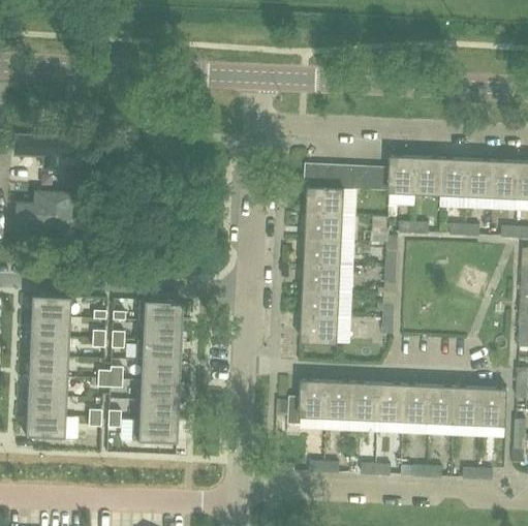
[(14,137),(14,156),(39,157),(39,171),(56,171),(56,159),(66,159),(67,138),(14,137)]
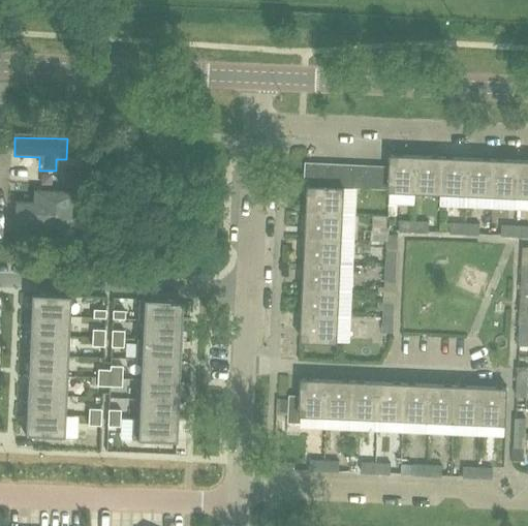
[(389,191),(389,193),(414,194),(415,158),(391,157),(390,169),(389,191)]
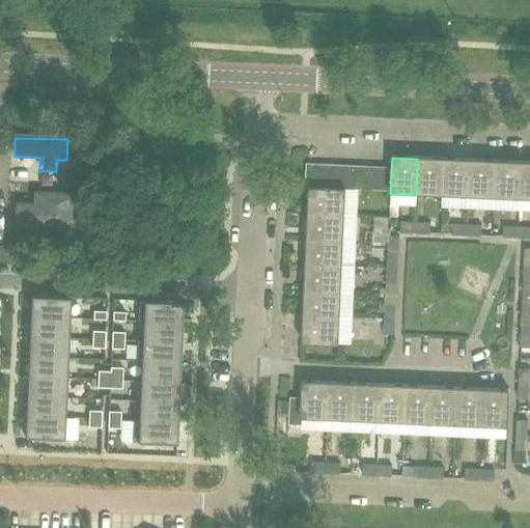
[(417,159),(416,195),(442,196),(443,160),(417,159)]
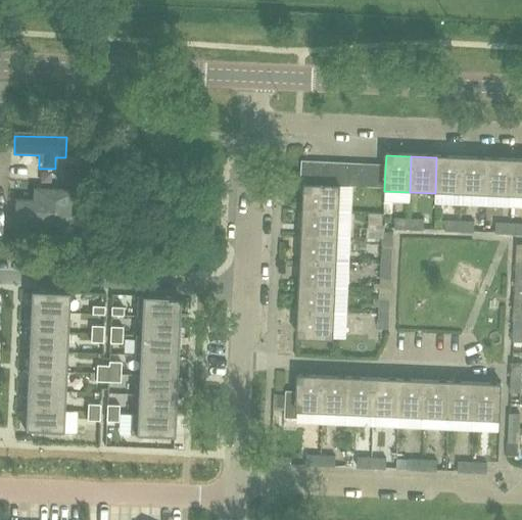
[(436,157),(435,193),(460,194),(462,158),(436,157)]
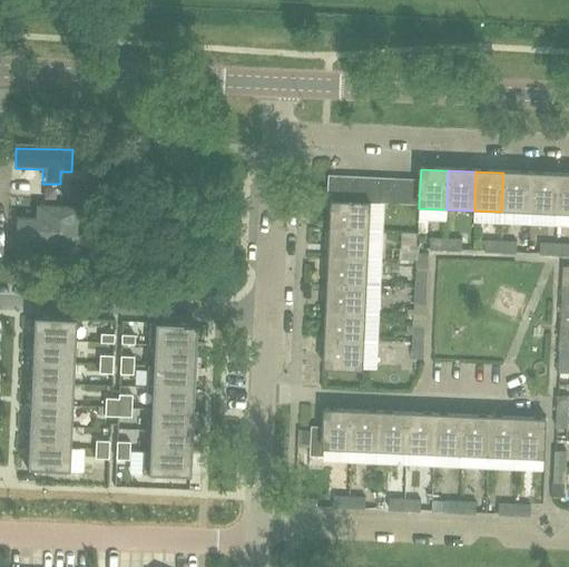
[(503,173),(501,212),(529,213),(531,175),(503,173)]
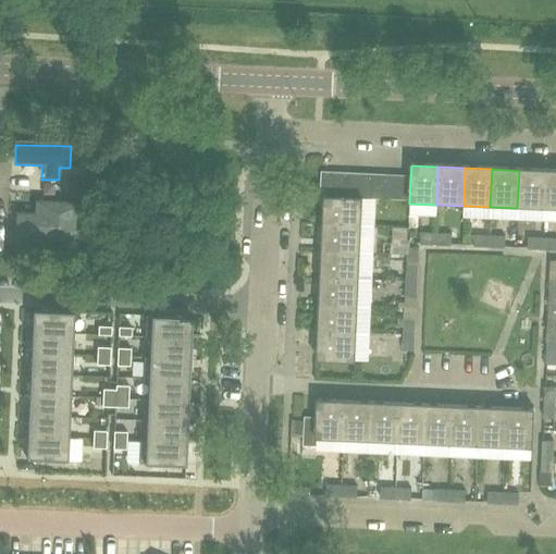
[(519,171),(517,208),(544,209),(545,172),(519,171)]
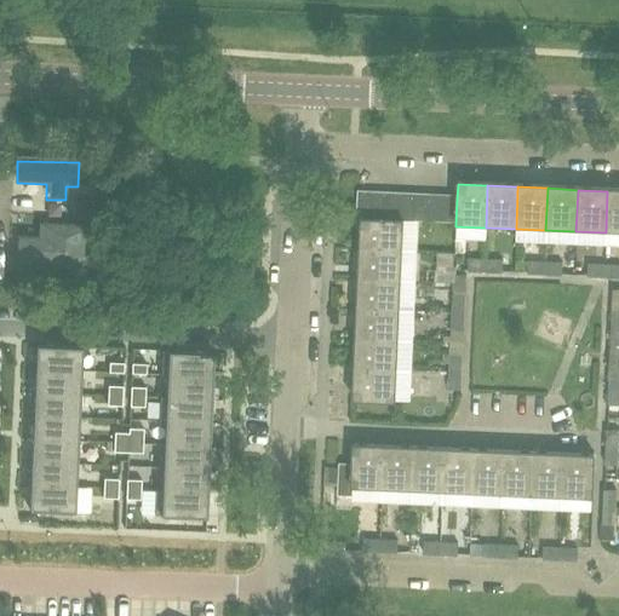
[(618,191),(607,191),(606,232),(618,232),(618,191)]
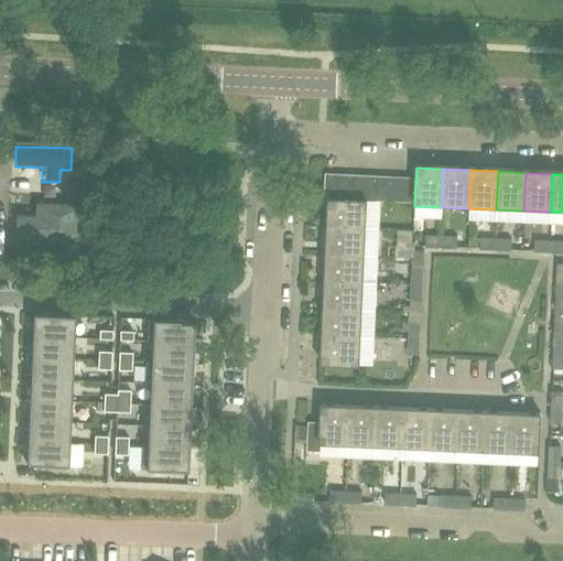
[(325,176),(324,200),(328,200),(337,201),(338,177),(325,176)]
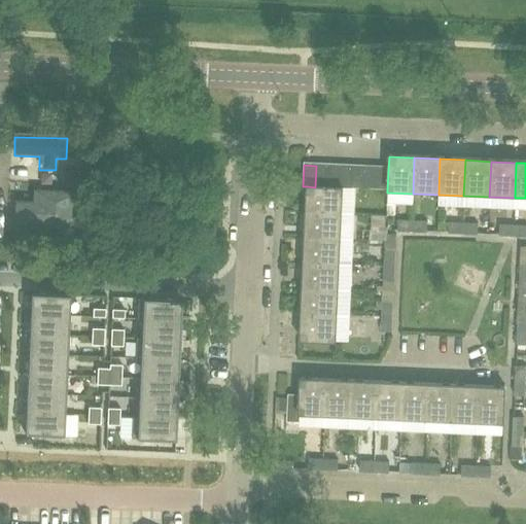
[(316,166),(315,187),(327,187),(327,166),(316,166)]
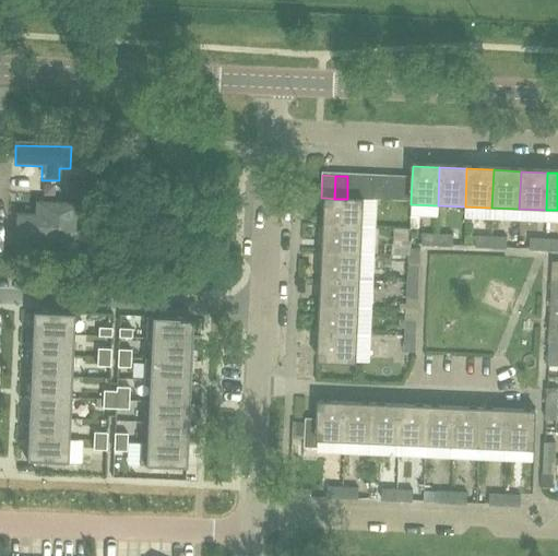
[(347,176),(347,199),(360,200),(360,177),(347,176)]
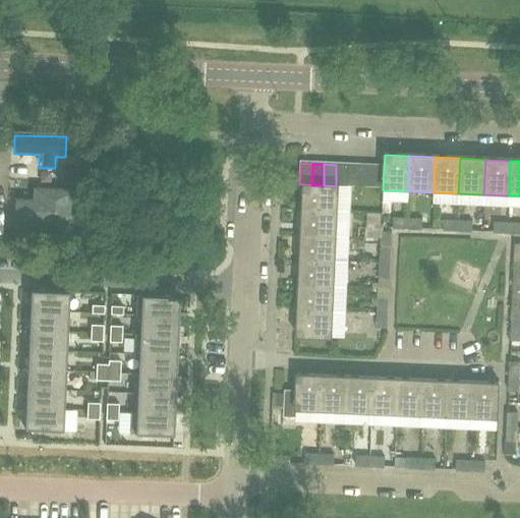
[(336,165),(336,186),(338,186),(348,187),(348,165),(336,165)]
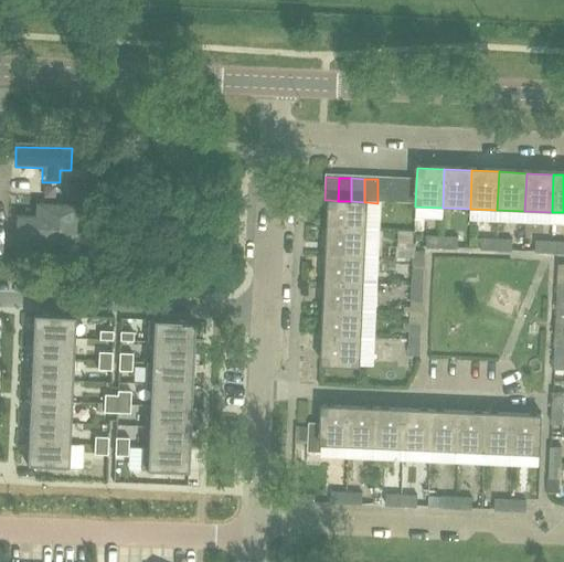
[(378,179),(378,203),(380,203),(390,203),(391,180),(378,179)]
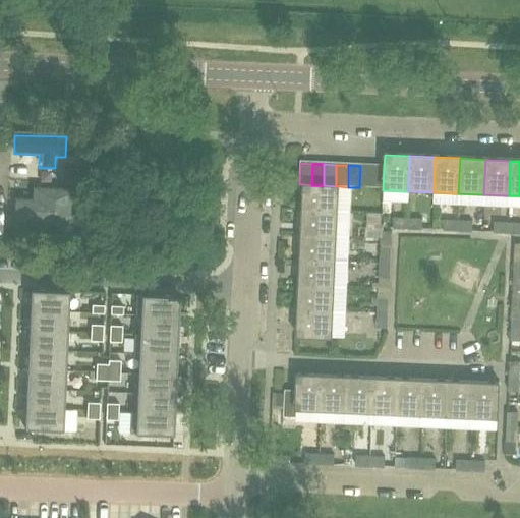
[(360,166),(359,187),(371,188),(372,166),(360,166)]
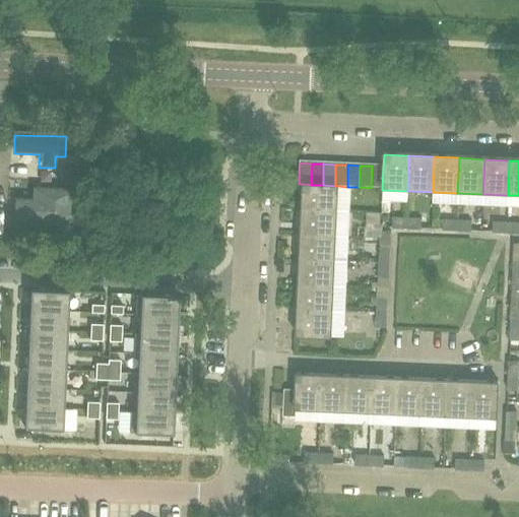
[(372,166),(371,188),(382,188),(383,167),(372,166)]
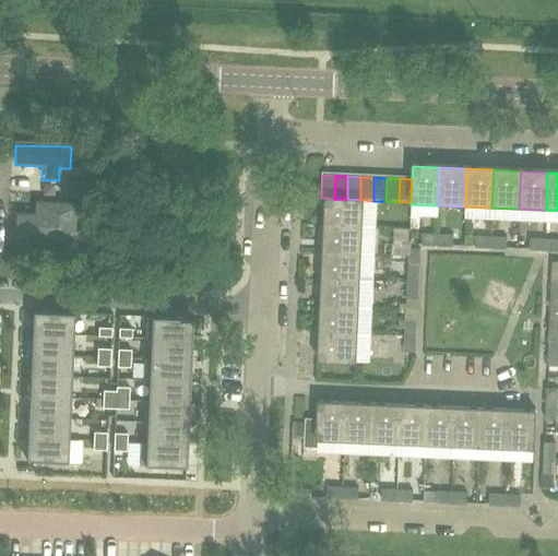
[(64,182),(63,198),(83,199),(84,185),(64,182)]
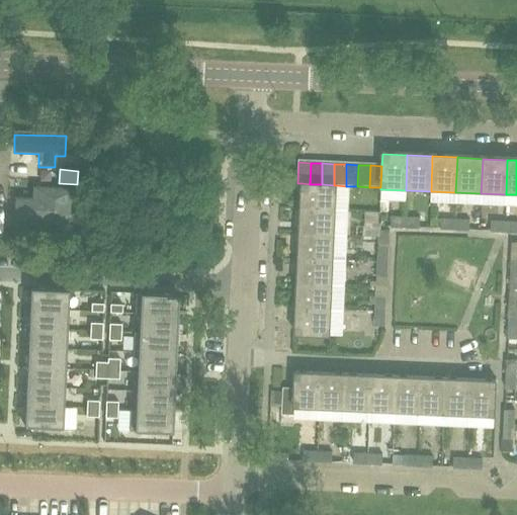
[(302,183),(300,209),(335,211),(336,191),(347,191),(348,186),(346,186),(336,185),(334,185),(322,184),(310,184),(302,183)]
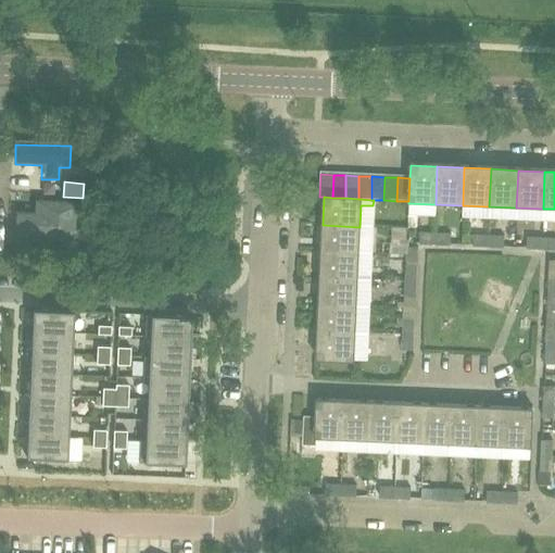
[(34,200),(34,210),(15,209),(15,222),(34,222),(34,230),(76,230),(76,201),(34,200)]
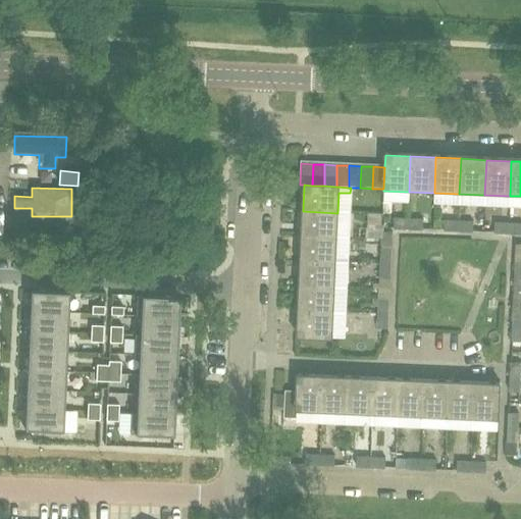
[(382,203),(382,215),(391,216),(392,203),(382,203)]
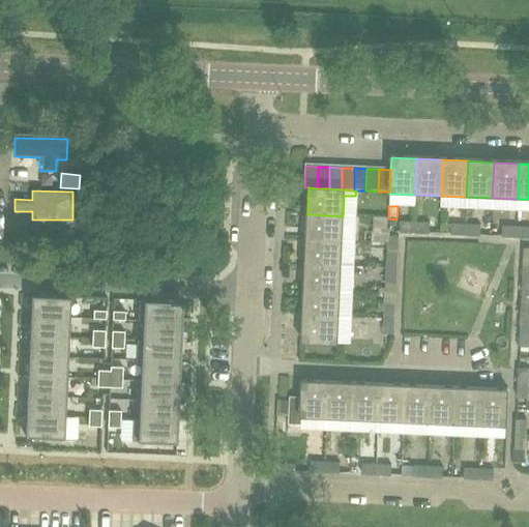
[(307,214),(305,240),(342,241),(343,216),(307,214)]
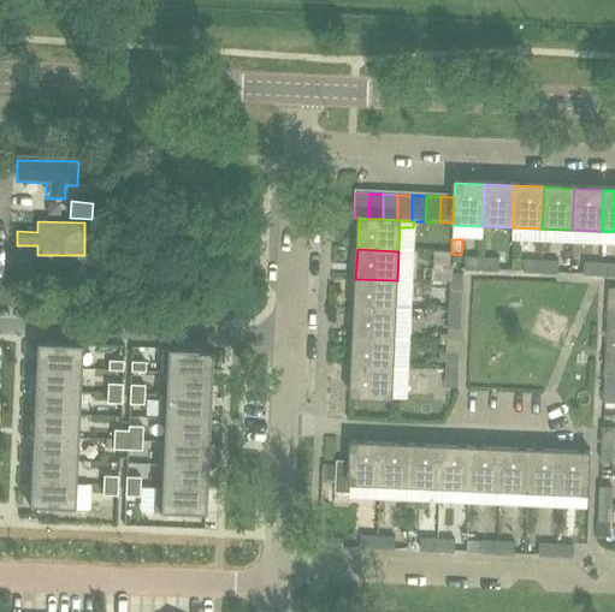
[(465,272),(482,273),(483,261),(465,260),(465,272)]
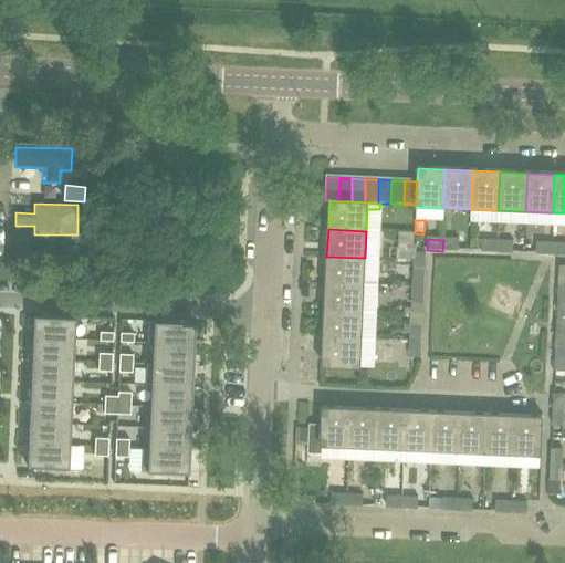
[(442,251),(458,252),(459,241),(443,240),(442,251)]
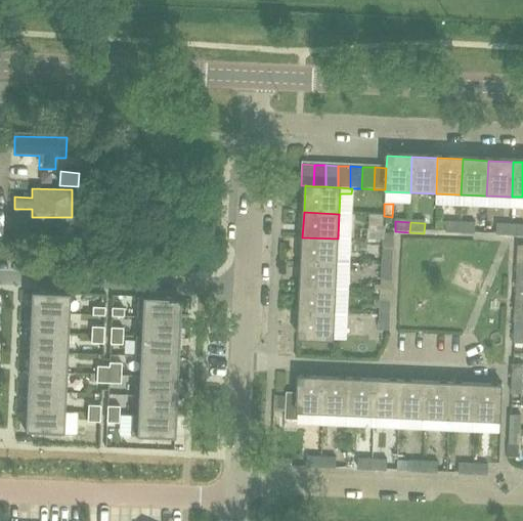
[(445,234),(460,234),(461,224),(446,224),(445,234)]
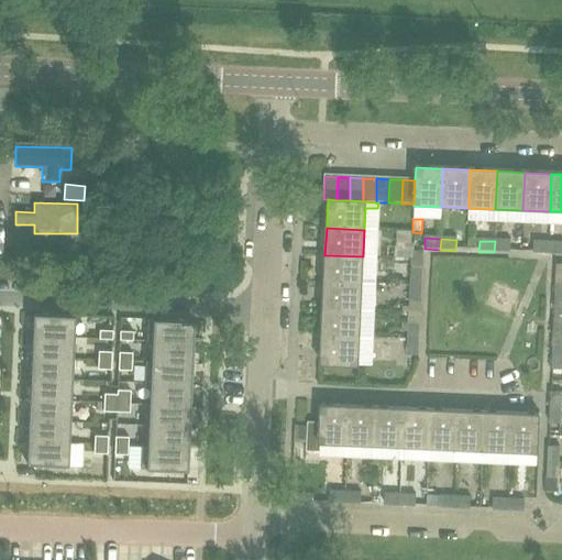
[(494,252),(509,253),(510,242),(495,241),(494,252)]
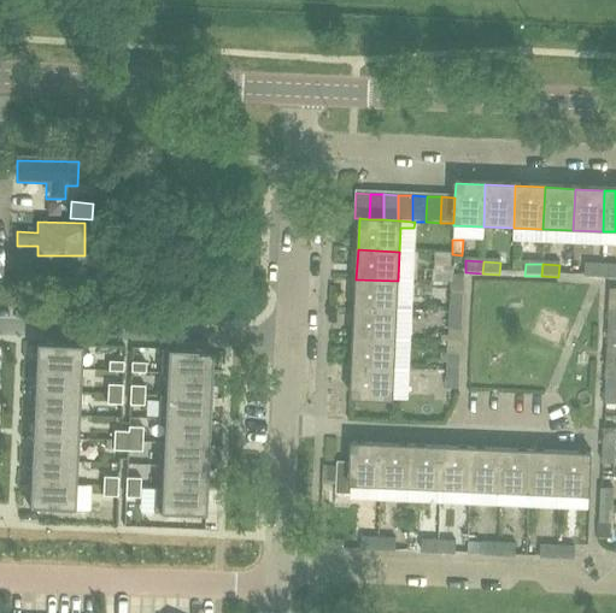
[(585,278),(602,280),(602,267),(585,266),(585,278)]
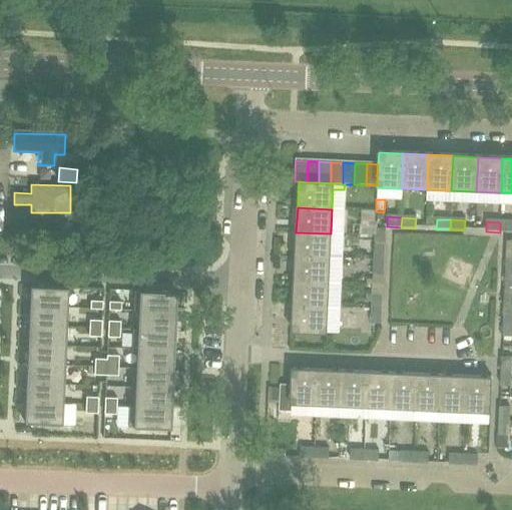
[(500,232),(511,232),(511,222),(500,222),(500,232)]
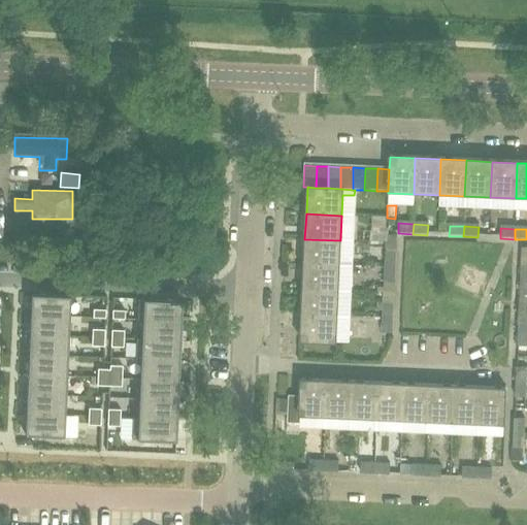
[(304,239),(303,265),(339,266),(340,240),(304,239)]
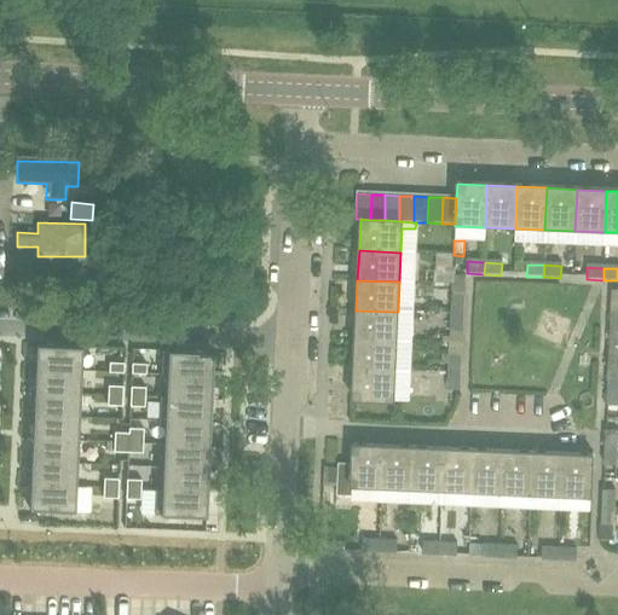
[(463,315),(465,299),(452,297),(451,314),(463,315)]
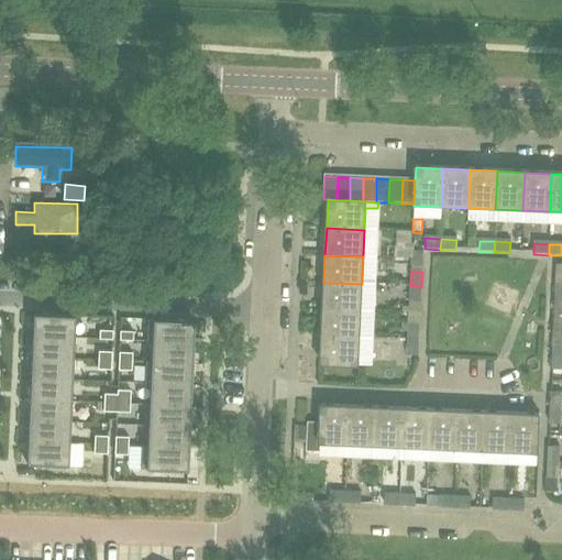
[(323,283),(322,310),(361,311),(362,284),(323,283)]
